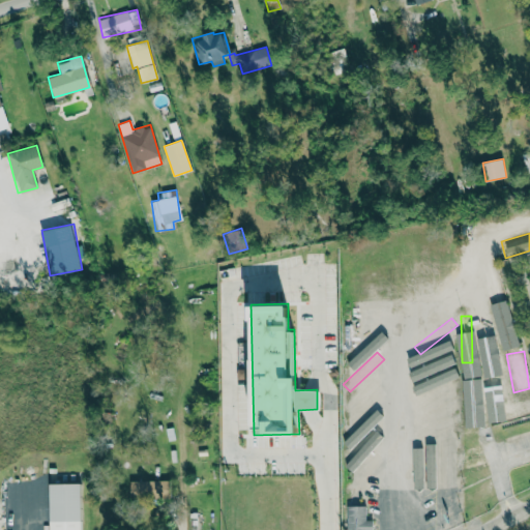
[(410,384),(413,392),(457,375),(452,365),(410,384)]
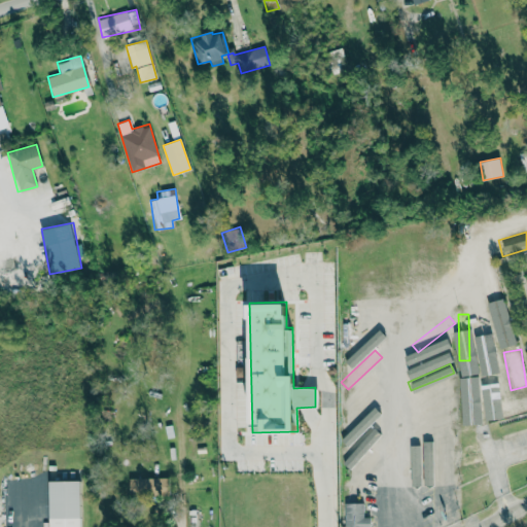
[(480,365),(487,399),(496,397),(489,363),(480,365)]
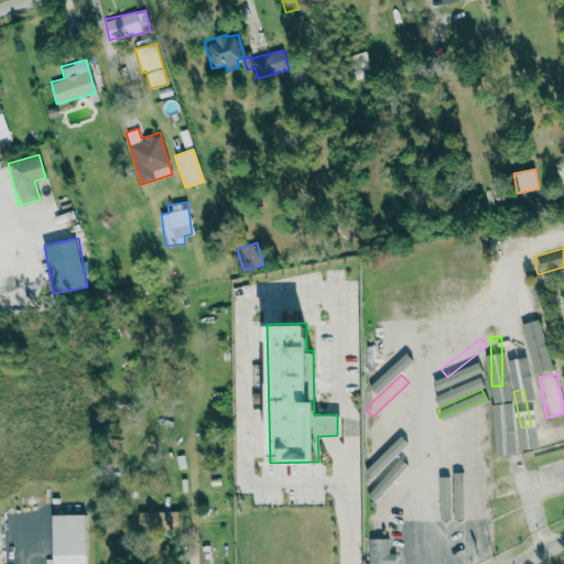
[(378,454),(413,416),(397,402),(362,440),(378,454)]
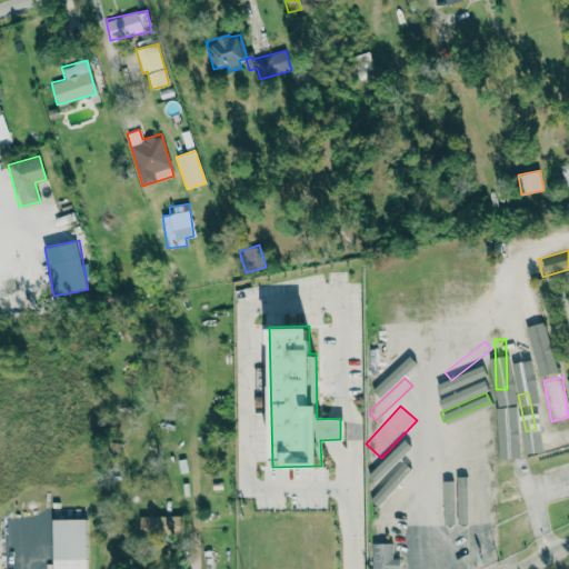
[(443,433),(449,443),(495,416),(489,406),(443,433)]
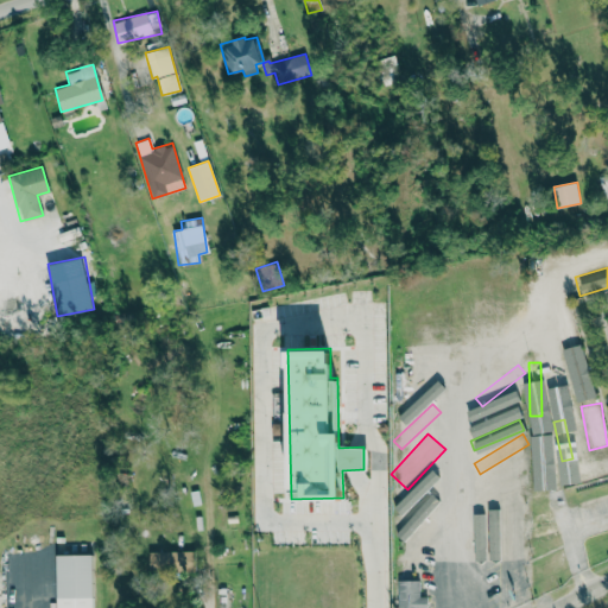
[(533,438),(537,489),(549,488),(544,437),(533,438)]
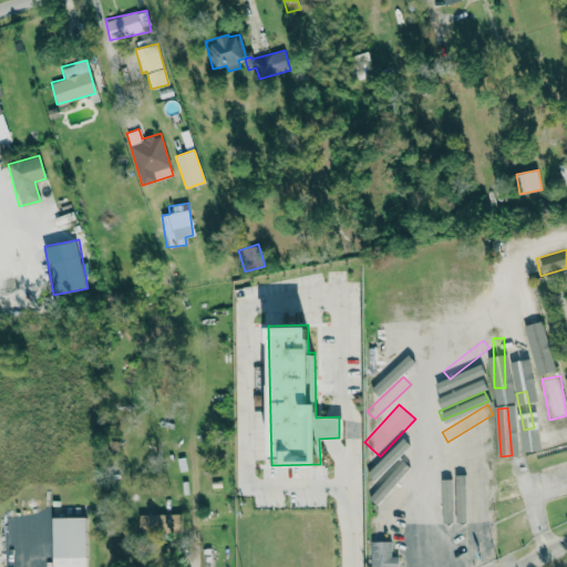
[(535,453),(566,444),(566,423),(529,434),(535,453)]
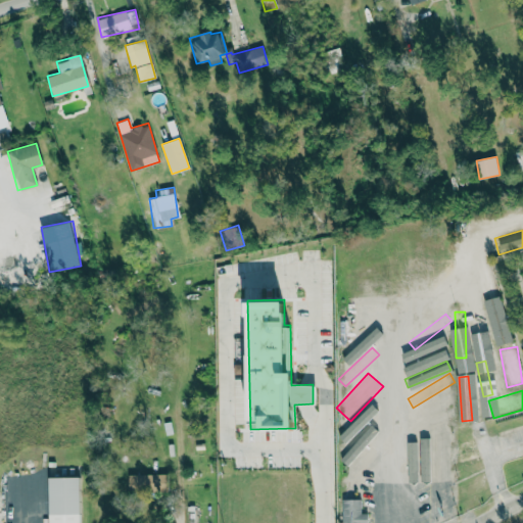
[(409,409),(412,419),(455,403),(452,393),(409,409)]
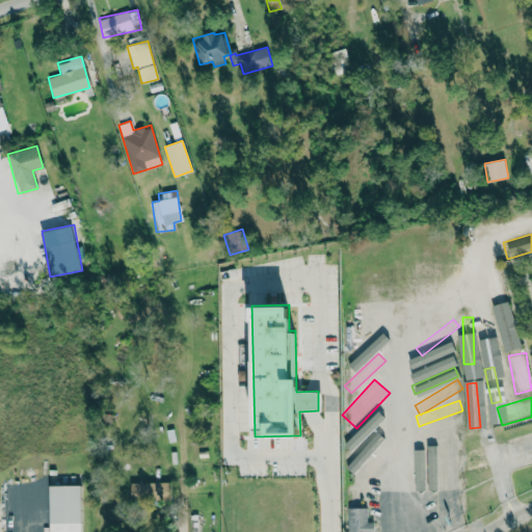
[(352,452),(387,416),(379,409),(345,446),(352,452)]
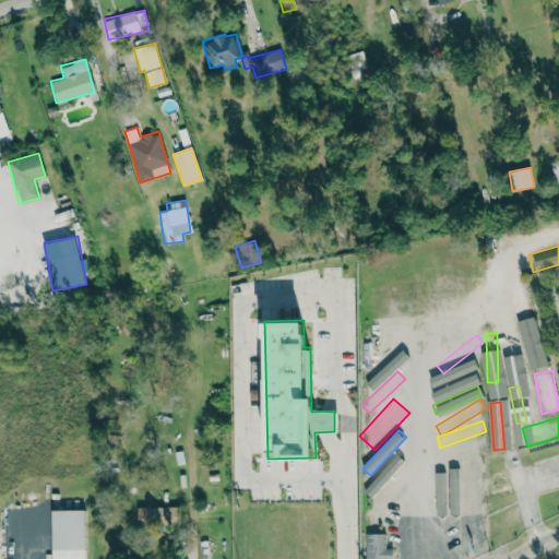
[(438,453),(441,463),(485,444),(480,435),(438,453)]
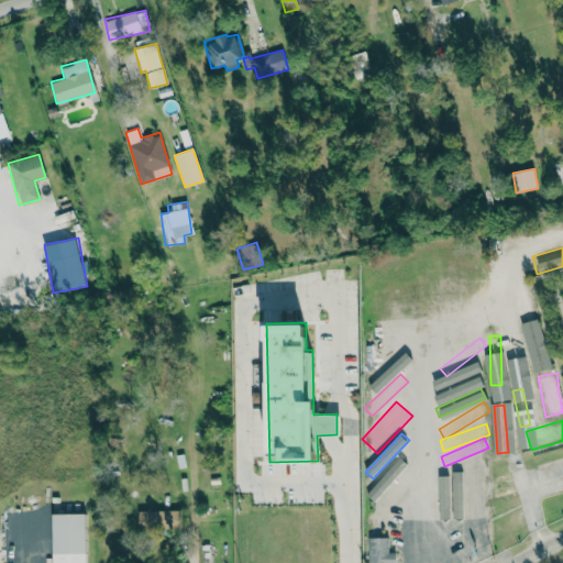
[(397,475),(408,463),(400,455),(389,467),(397,475)]
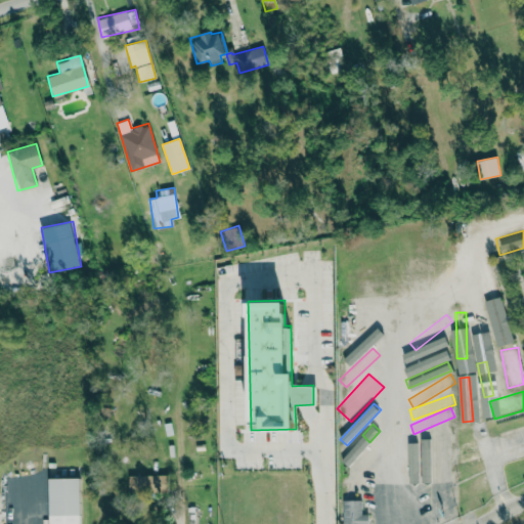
[(495,453),(490,434),(445,446),(450,465),(495,453)]
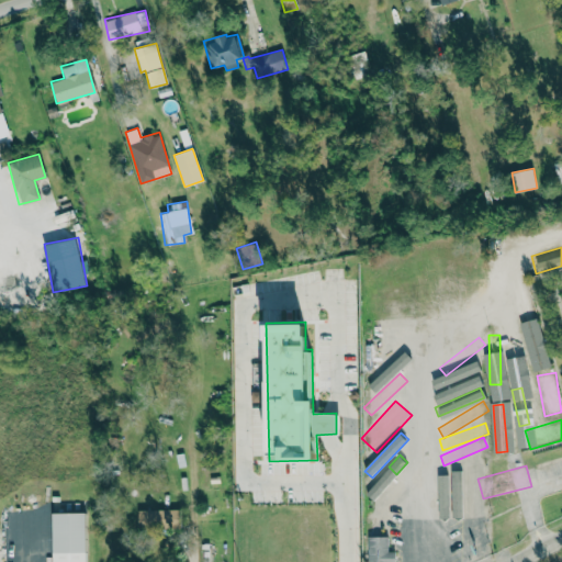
[(452,514),(462,513),(462,467),(451,467),(452,514)]
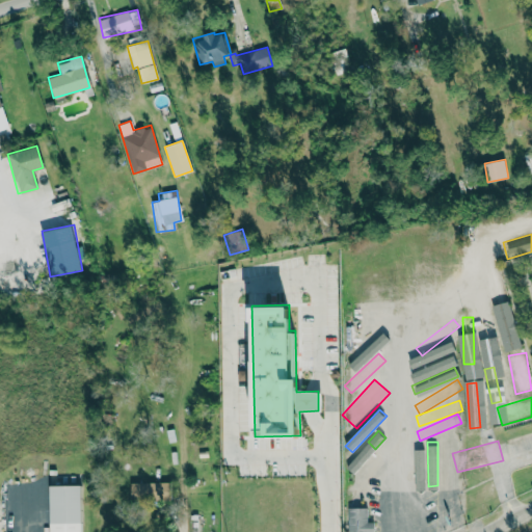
[(451,442),(441,442),(442,486),(452,485),(451,442)]
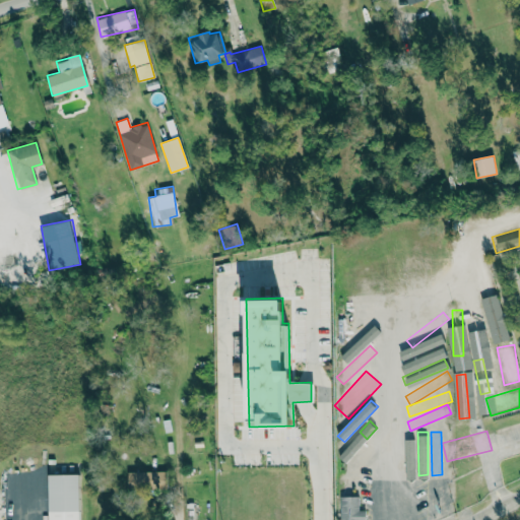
[(339,454),(346,460),(361,445),(354,439),(339,454)]
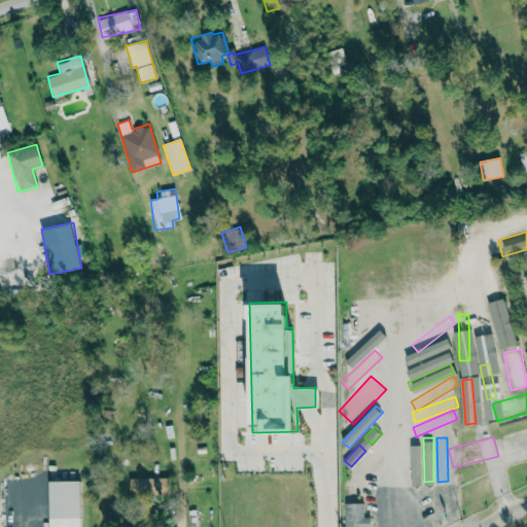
[(418,446),(410,447),(411,482),(419,482),(418,446)]
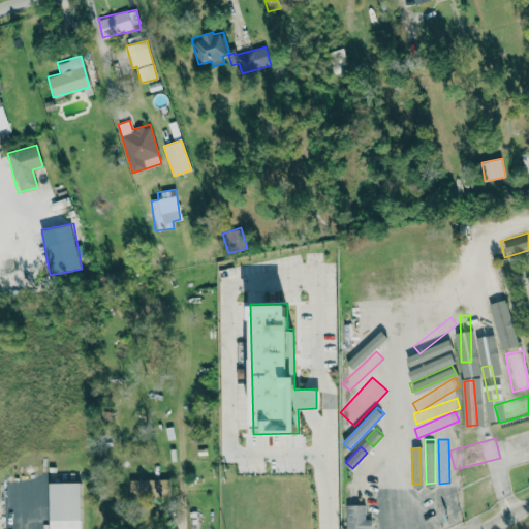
[(392,470),(384,463),(351,497),(359,503),(392,470)]
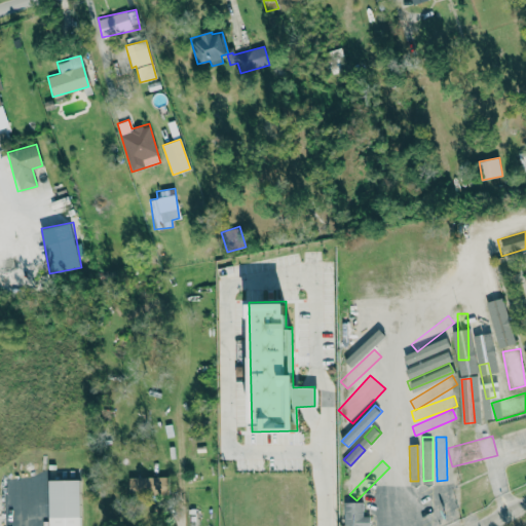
[(129,478),(129,495),(168,493),(167,476),(129,478)]
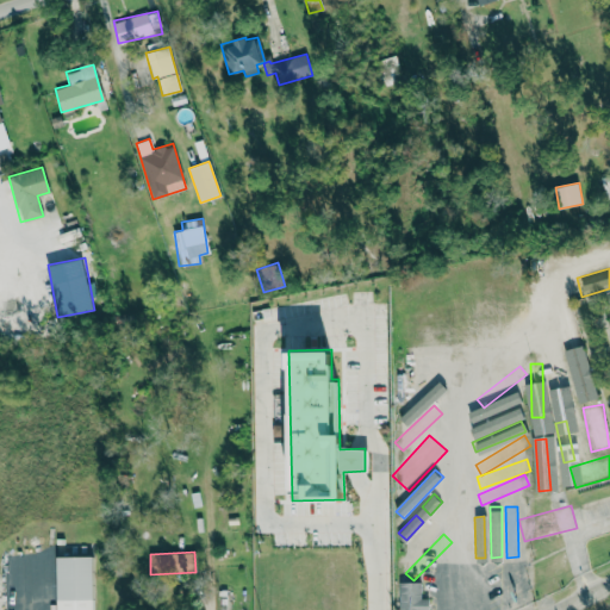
[(93,609),(92,555),(56,556),(57,609),(93,609)]
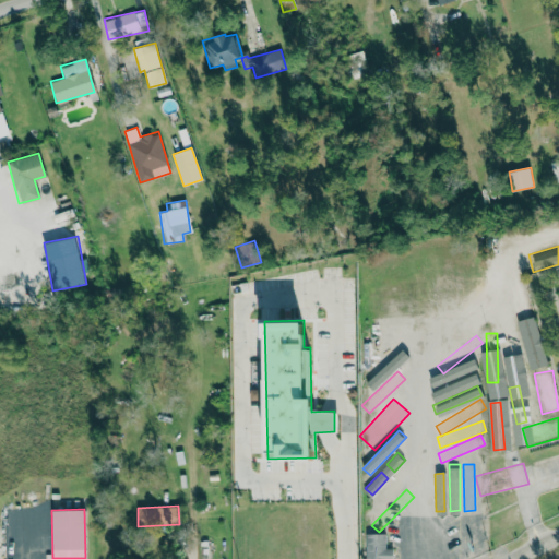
[(367,533),(366,558),(392,558),(393,548),(385,548),(385,533),(367,533)]
